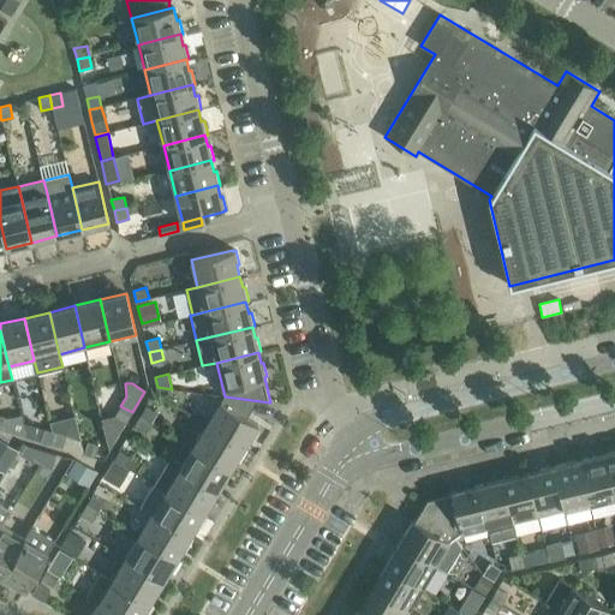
[(260,427),(257,425),(257,424),(221,402),(207,425),(244,448),(250,437),(252,440),(260,427)]
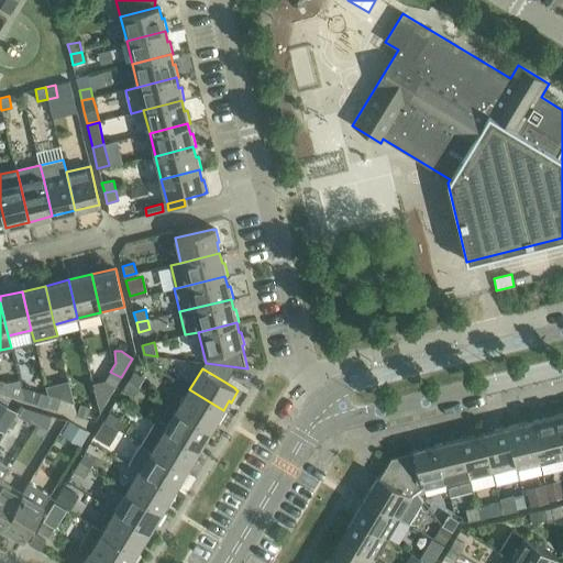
[(121,377),(110,372),(106,381),(94,383),(100,411),(121,377)]
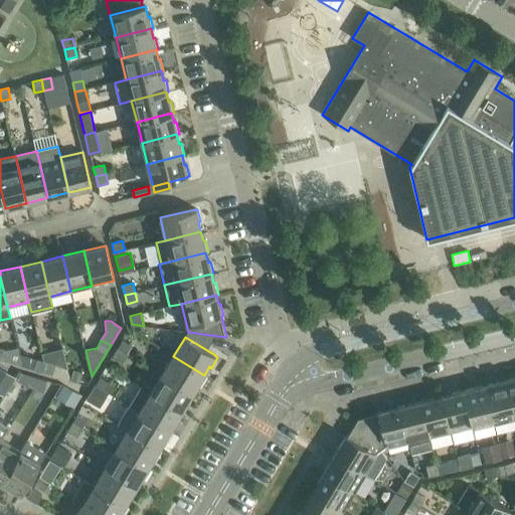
[(132,346),(123,340),(118,348),(127,354),(132,346)]
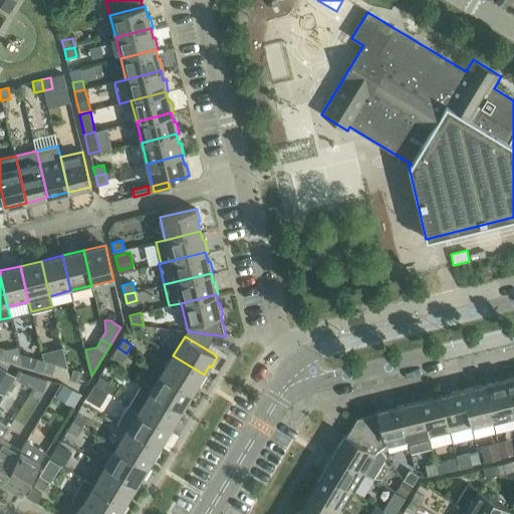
[(112,355),(121,361),(126,353),(117,347),(112,355)]
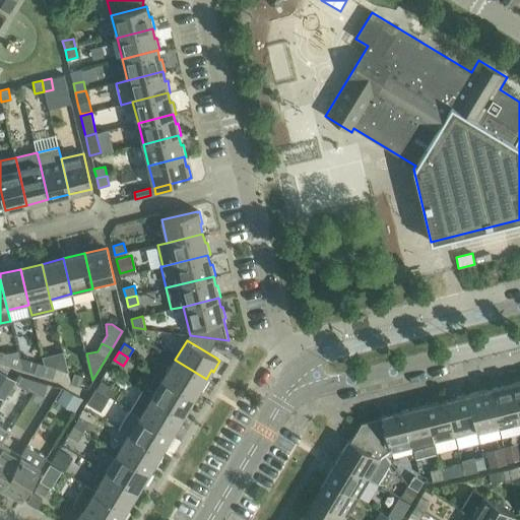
[(199,389),(201,390),(208,380),(206,379),(175,360),(164,379),(194,397),(199,389)]
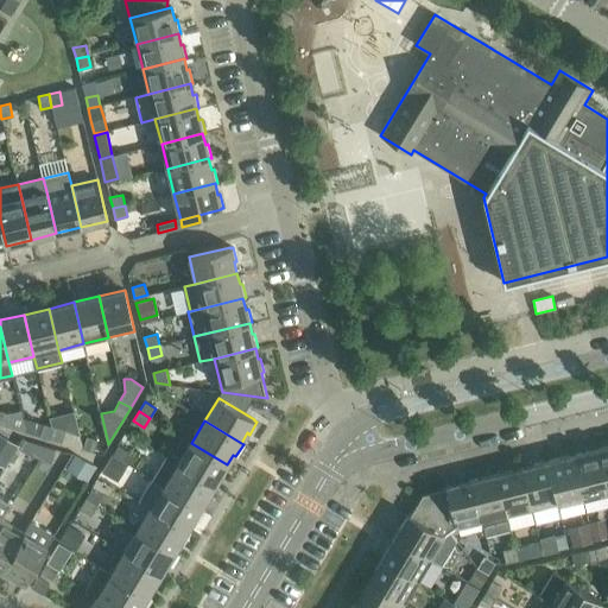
[(44,424),(40,436),(51,439),(55,428),(44,424)]
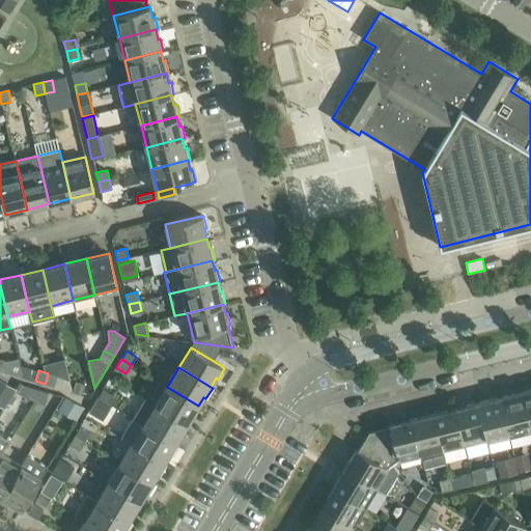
[(54,387),(57,375),(48,373),(45,384),(54,387)]
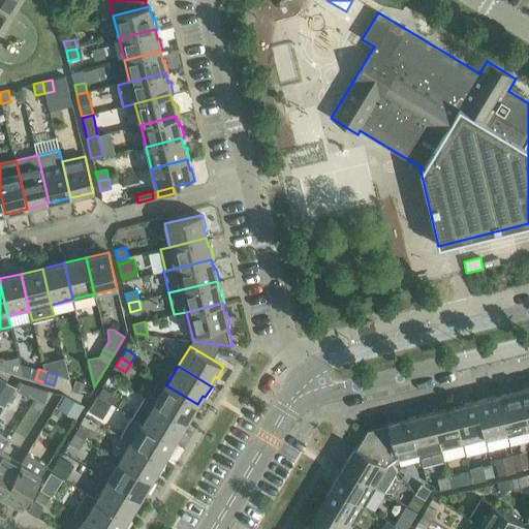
[(75,379),(72,391),(82,393),(85,382),(75,379)]
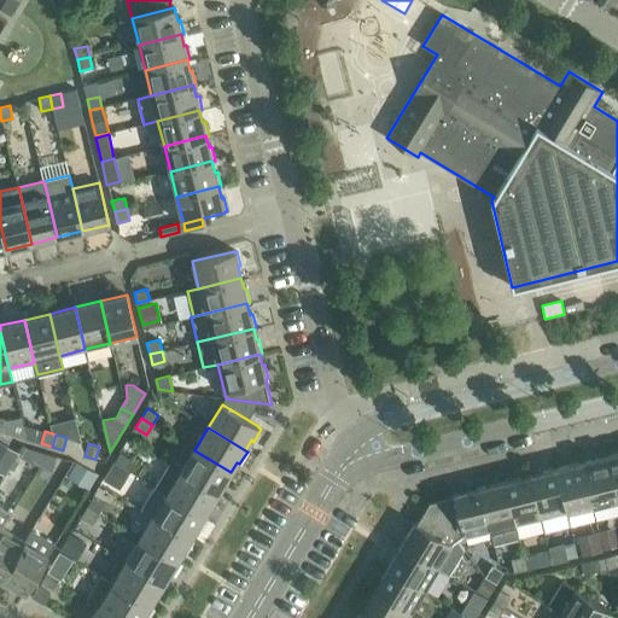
[(41,466),(45,454),(24,448),(19,456),(30,464),(41,466)]
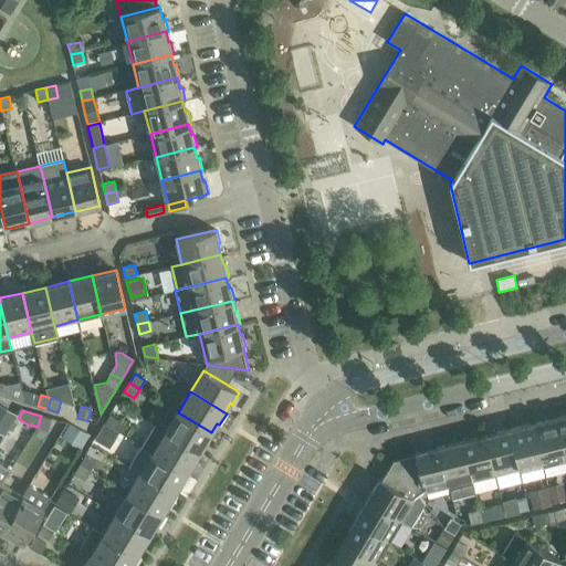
[(205,443),(207,446),(213,433),(211,432),(178,412),(165,432),(199,453),(205,443)]
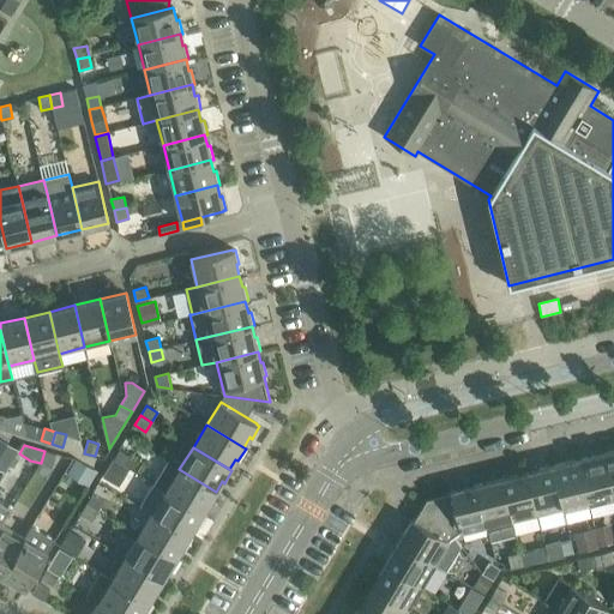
[(130,456),(119,450),(113,459),(125,465),(130,456)]
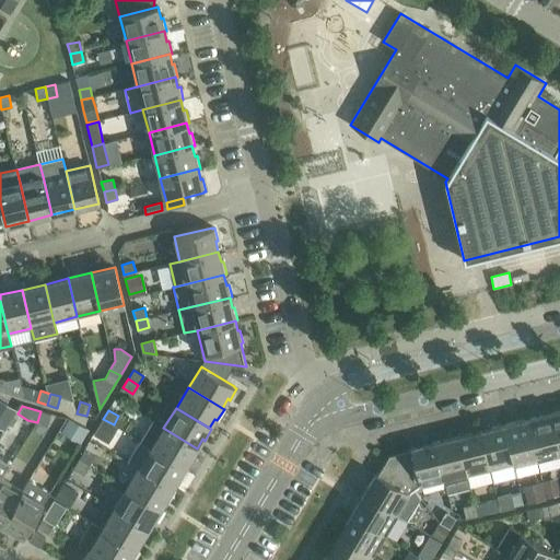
[(47,426),(50,415),(41,411),(37,422),(47,426)]
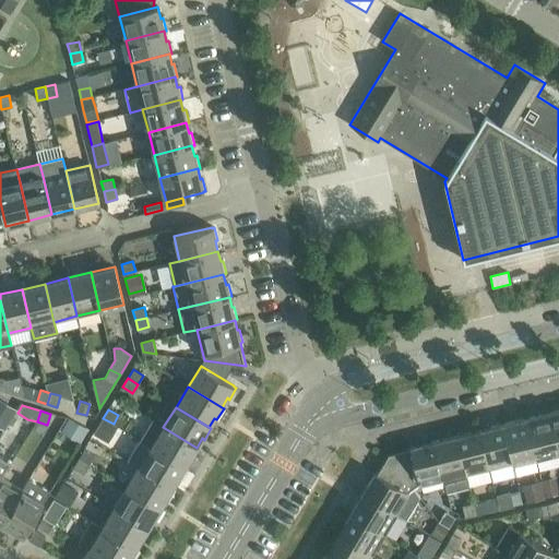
[(558,411),(549,413),(558,452),(558,451),(558,411)]
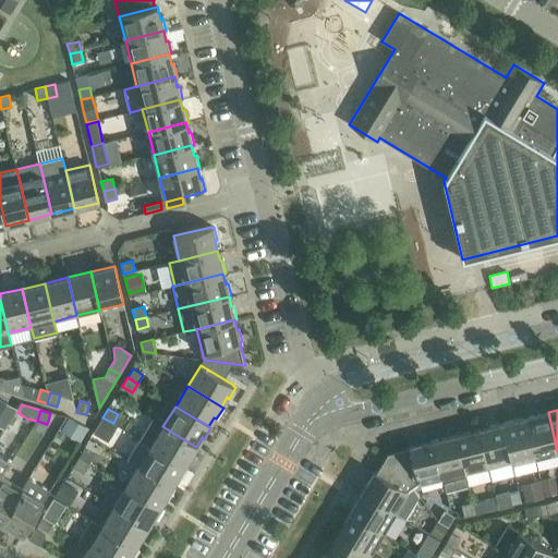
[(525,419),(534,457),(557,451),(548,412),(525,419)]
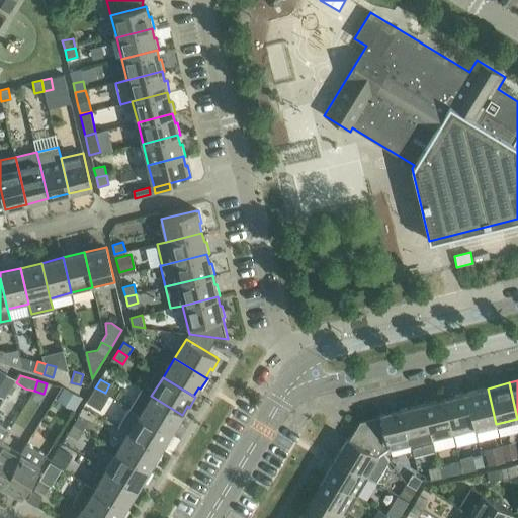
[(57,400),(74,410),(82,398),(64,386),(57,400)]
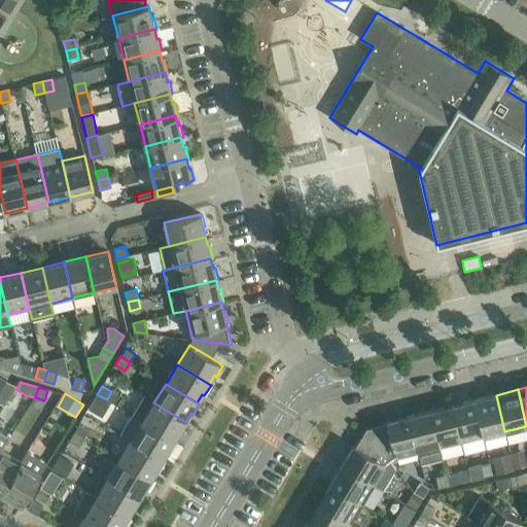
[(473,400),(483,436),(504,431),(496,395),(473,400)]
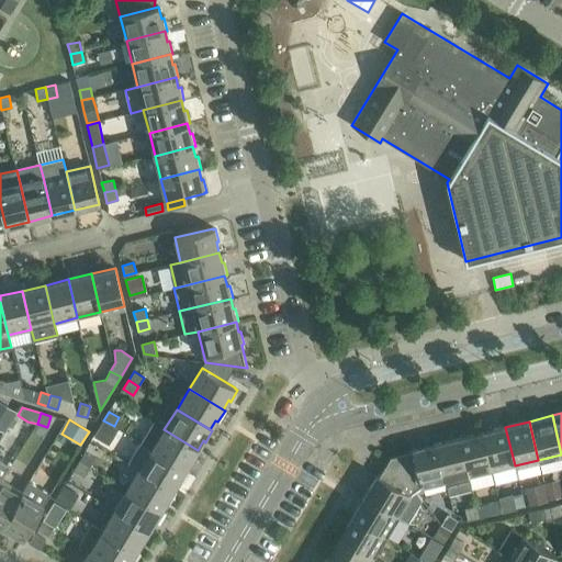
[(107,444),(114,430),(102,423),(94,436),(107,444)]
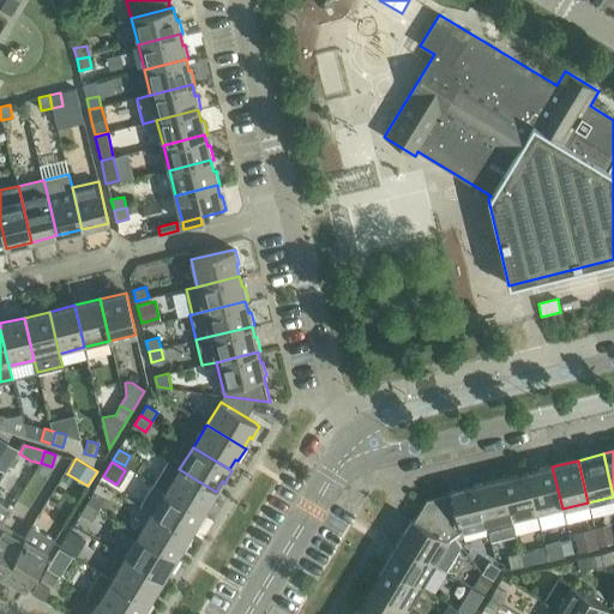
[(209,504),(211,505),(218,493),(216,492),(179,469),(167,462),(154,483),(203,513),(209,504)]
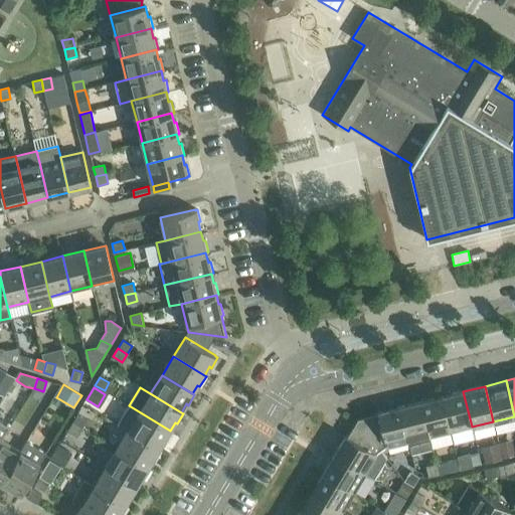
[(442,396),(451,432),(472,426),(463,391),(442,396)]
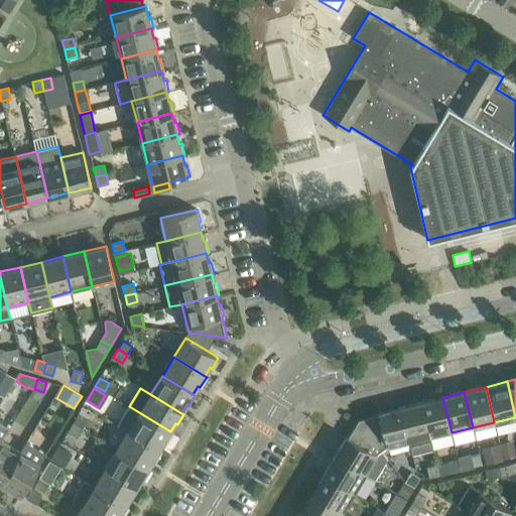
[(421,402),(430,438),(452,432),(442,397),(421,402)]
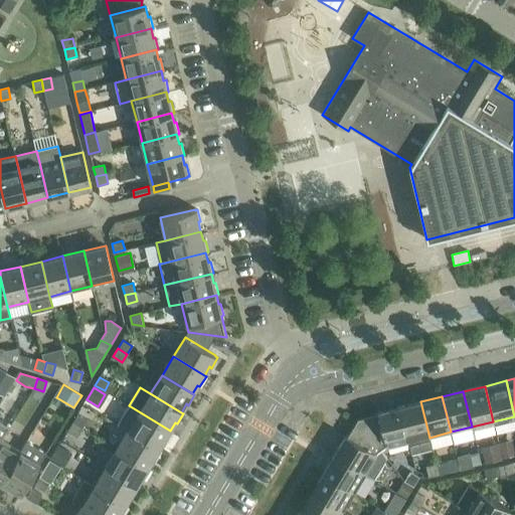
[(399,406),(408,443),(430,438),(420,401),(399,406)]
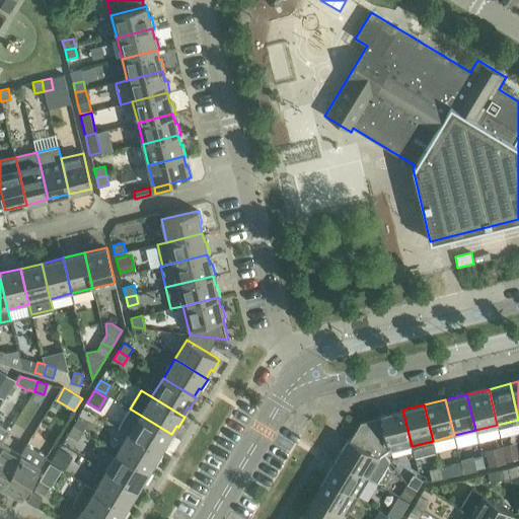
[(165,444),(167,445),(173,435),(171,434),(130,409),(119,428),(129,434),(160,453),(165,444)]
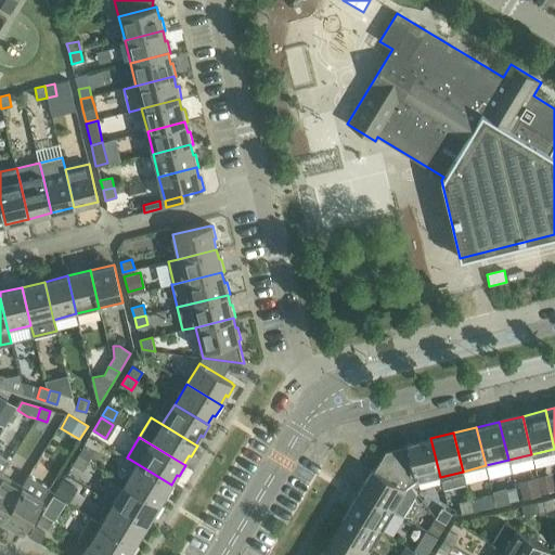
[(407,444),(407,446),(416,481),(416,482),(440,477),(430,438),(407,444)]
